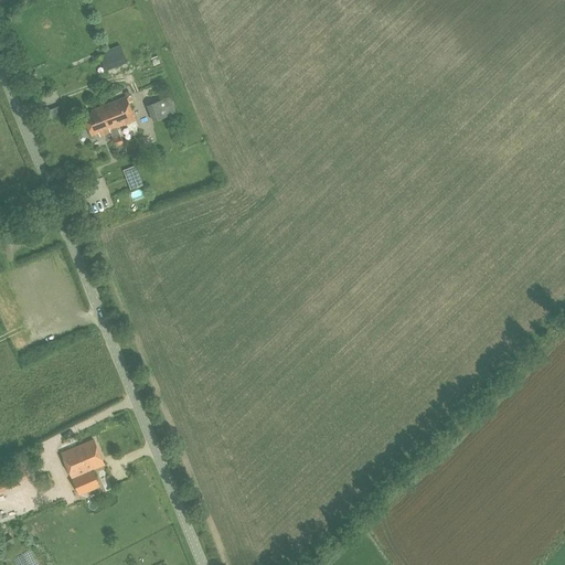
[(100,57),(105,70),(126,62),(120,46),(104,53),(105,56),(100,57)]
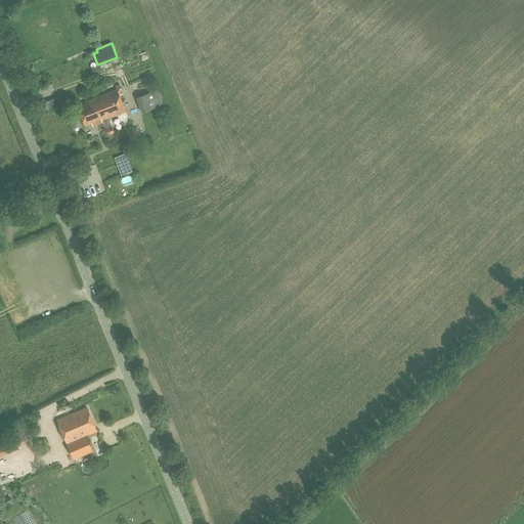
[(100,96),(108,118),(126,112),(118,90),(100,96)]
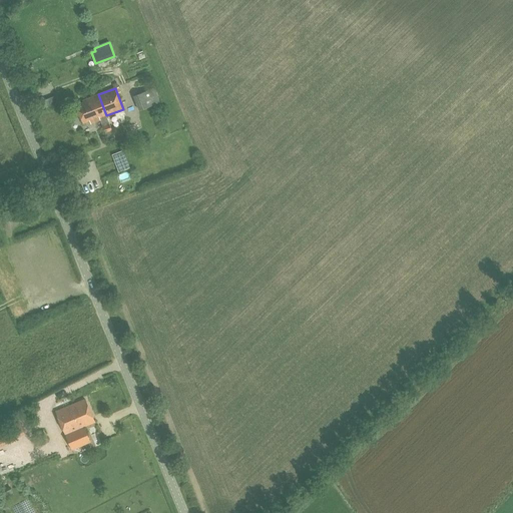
[(133,95),(138,109),(156,103),(150,88),(133,95)]
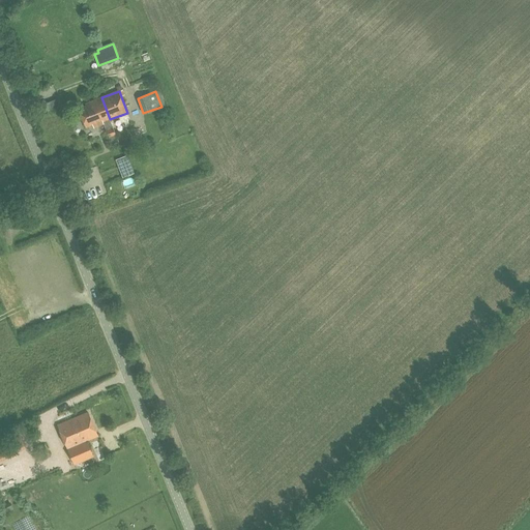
[(110,119),(101,97),(87,104),(87,106),(79,109),(86,127),(102,120),(112,144),(118,141),(110,119)]
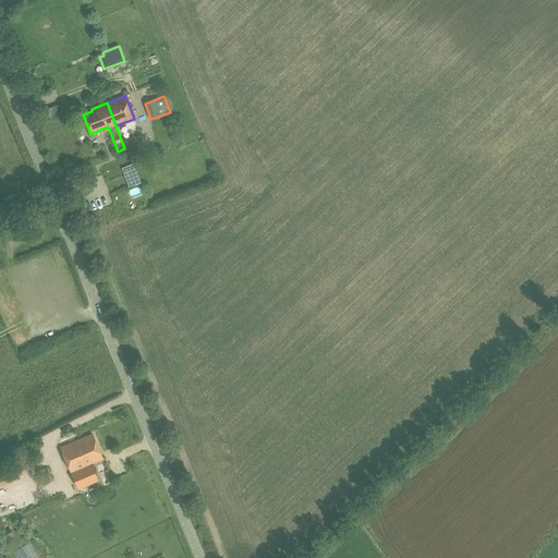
[(124,170),(128,183),(138,180),(135,167),(124,170)]
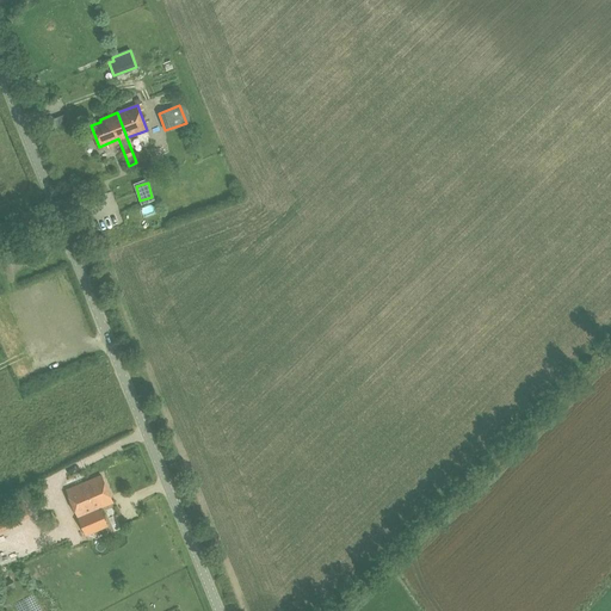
[(67,491),(78,516),(86,535),(107,526),(100,508),(113,503),(102,475),(67,491)]
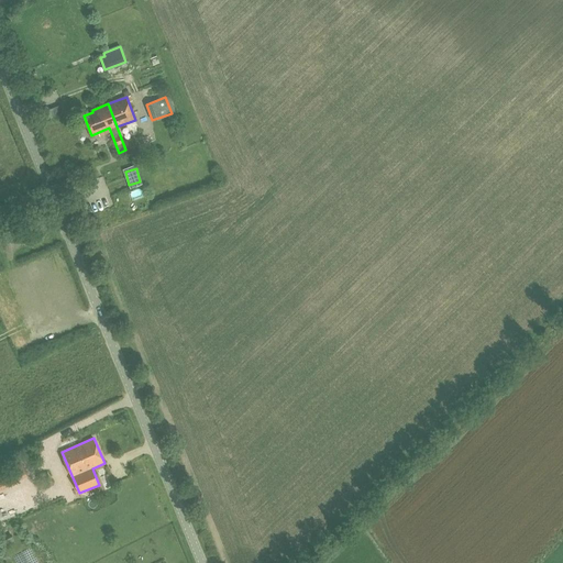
[(0,477),(0,489),(28,476),(22,466),(7,474),(8,474),(0,477)]
